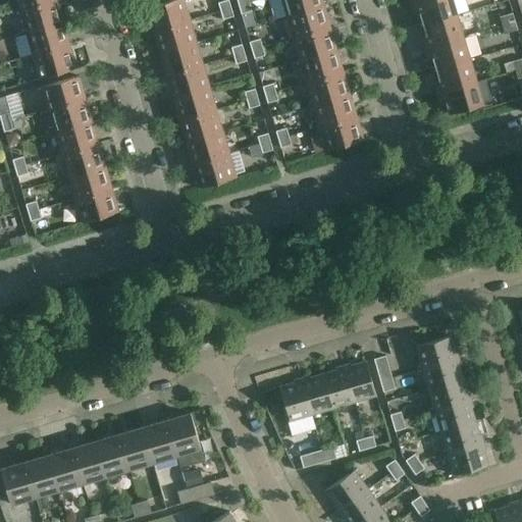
[(17,0),(20,10),(55,0),(54,0),(17,0)]
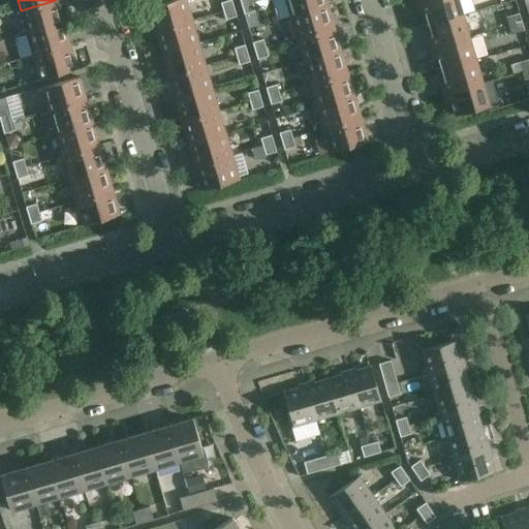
[(21,10),(28,33),(62,23),(56,0),(21,10)]
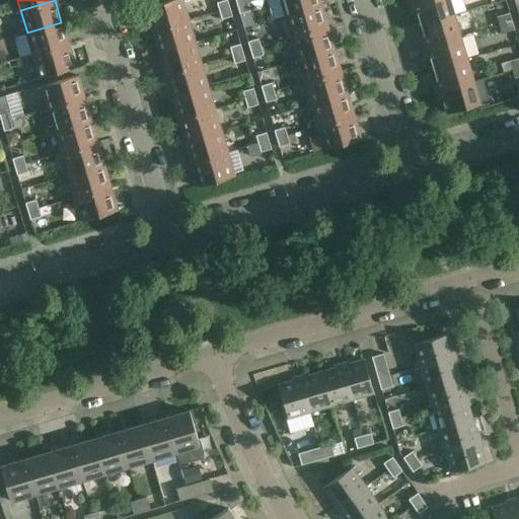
[(147,9),(153,30),(187,20),(180,0),(170,0),(145,8),(145,9),(147,9)]
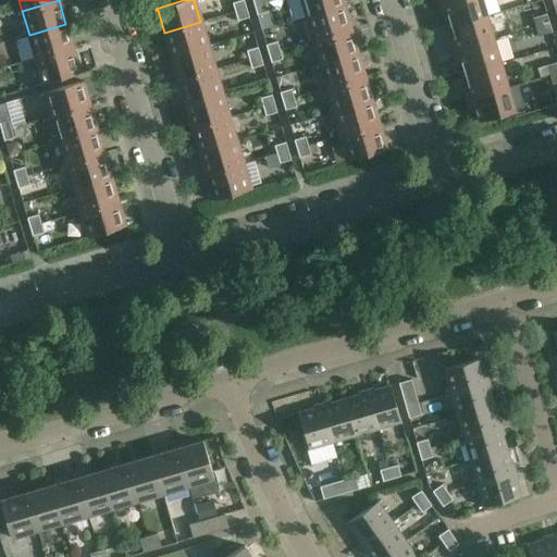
[(246,9),(243,0),(242,0),(232,3),(235,12),(246,9)]
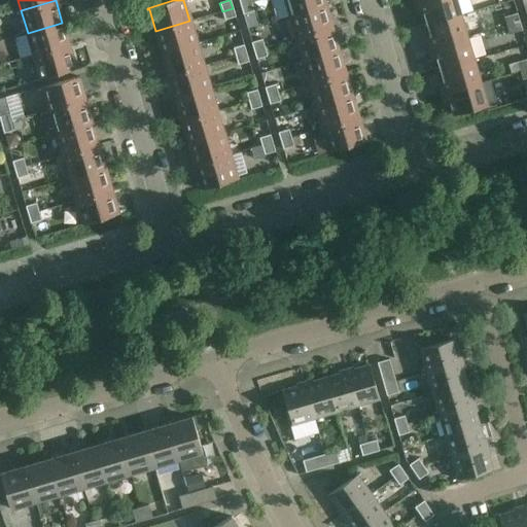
[(285,0),(290,15),(325,5),(322,0),(285,0)]
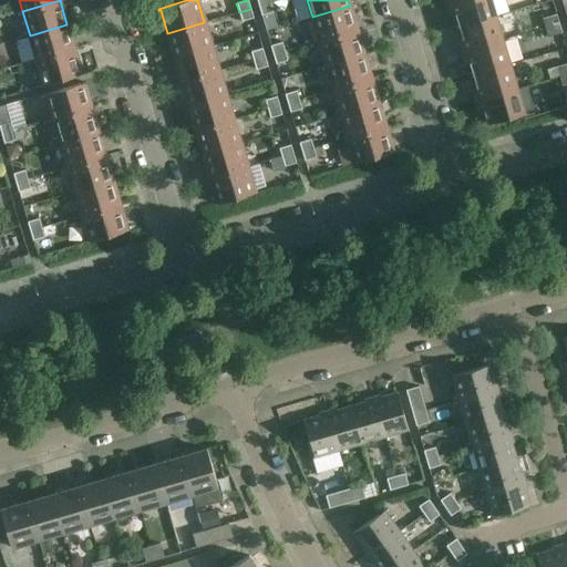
[(460,0),(451,2),(459,27),(496,16),(491,0),(460,0)]
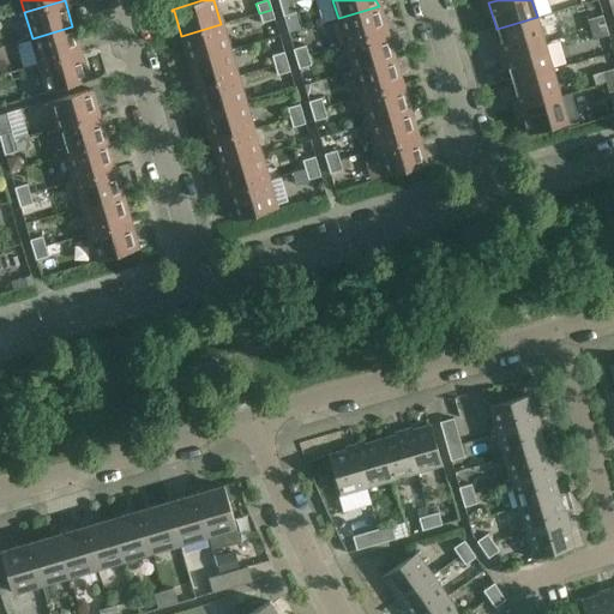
[(296,13),(293,4),(281,7),(283,17),(296,13)]
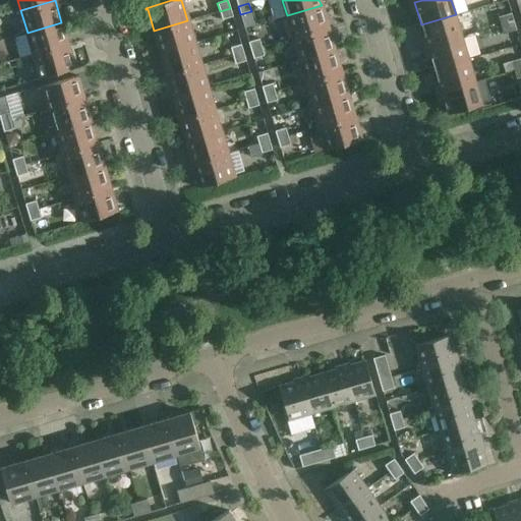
[(287,15),(293,38),(328,27),(322,5),(287,15)]
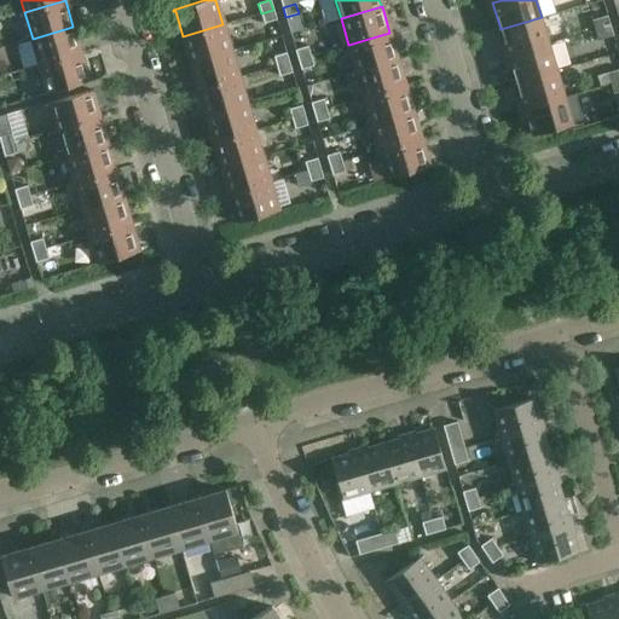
[(277,19),(273,10),(261,13),(264,23),(277,19)]
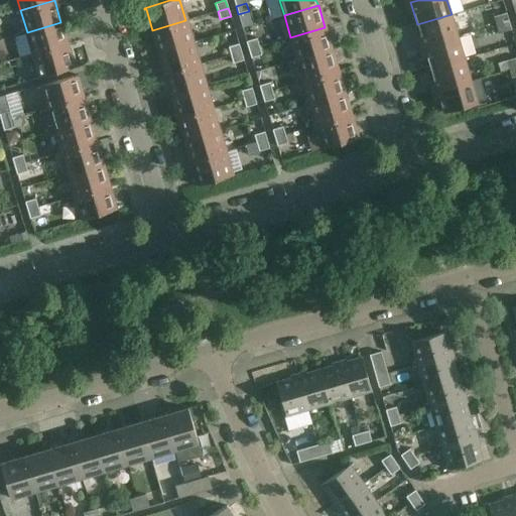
[(215,9),(187,16),(189,27),(217,21),(215,9)]
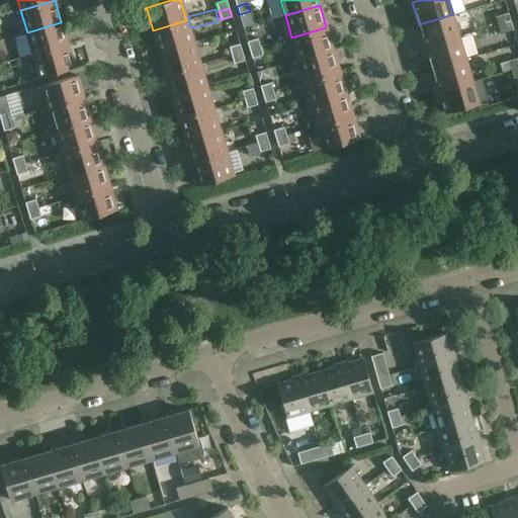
[(496,17),(498,25),(511,21),(508,13),(496,17)]
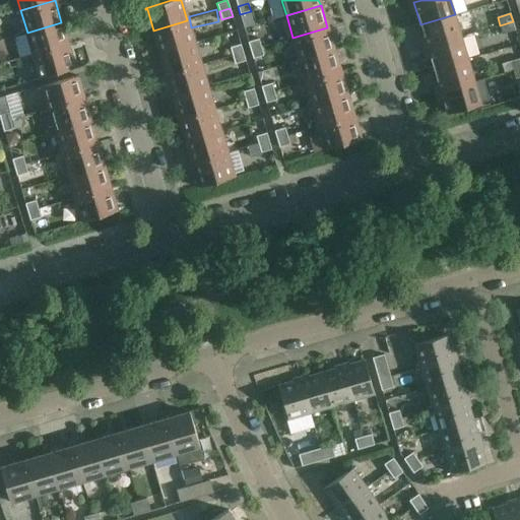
[(420,24),(427,47),(461,37),(455,14),(420,24)]
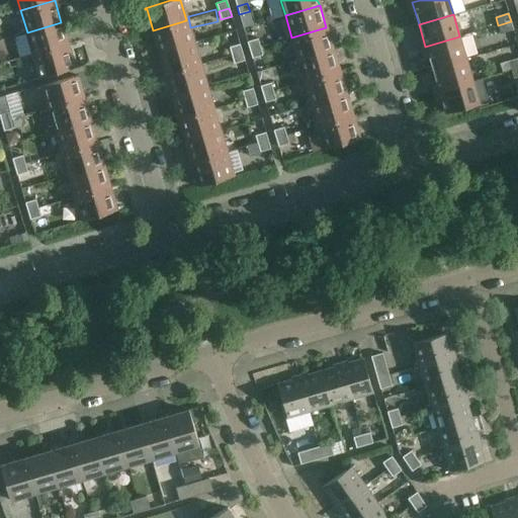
[(159,53),(193,42),(186,20),(153,30),(159,53)]
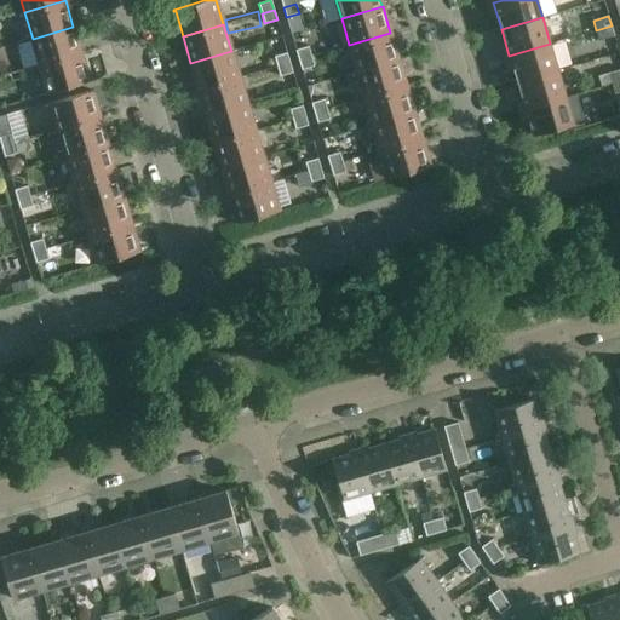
[(612,26),(596,30),(600,41),(614,36),(612,26)]
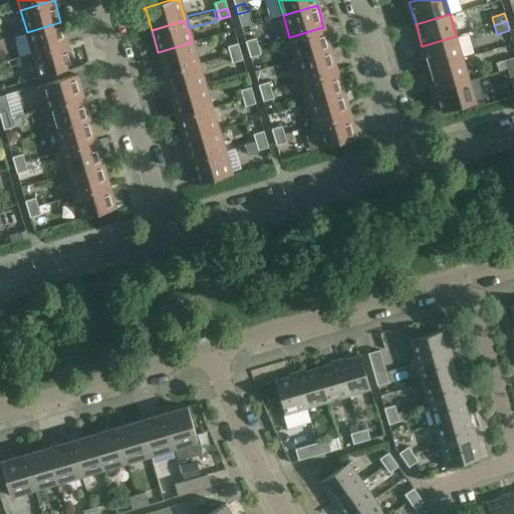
[(27,32),(33,54),(66,44),(60,22),(27,32)]
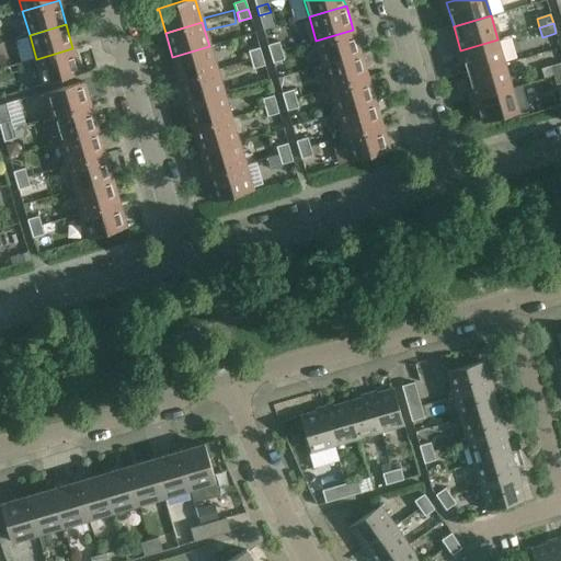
[(316,41),(323,65),(359,54),(353,30),(316,41)]
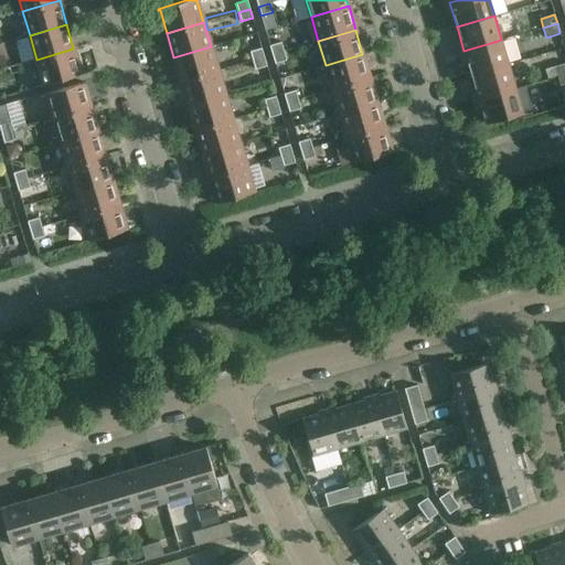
[(508,64),(501,40),(464,51),(471,75),(508,64)]
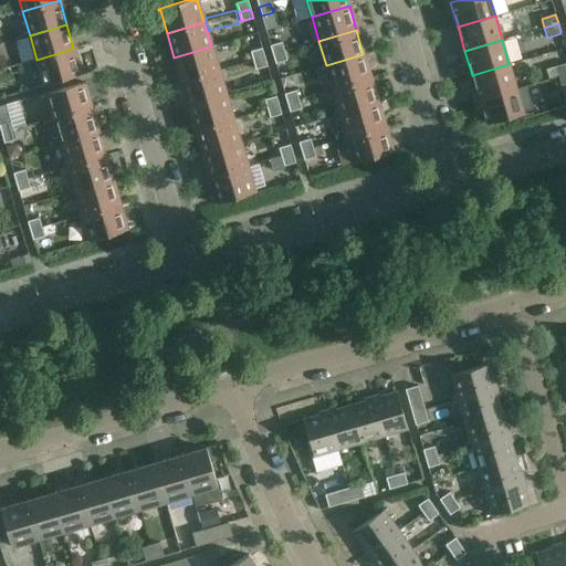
[(270,45),(273,54),(284,51),(282,42),(270,45)]
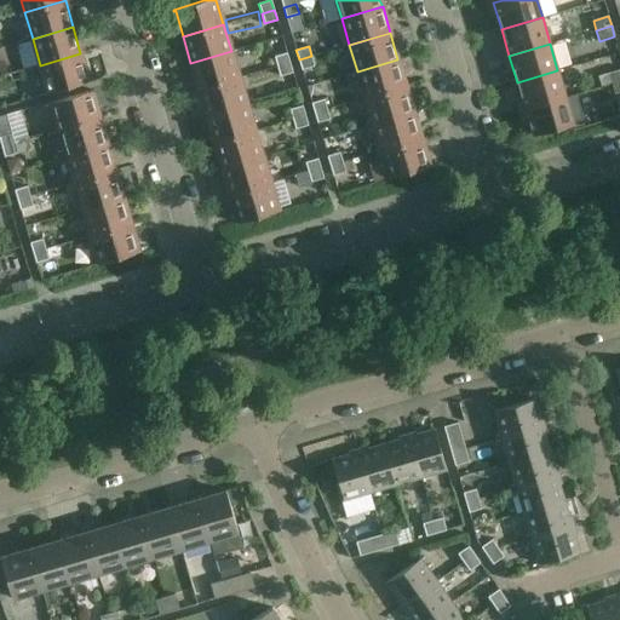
[(190,63),(199,90),(239,78),(231,51),(190,63)]
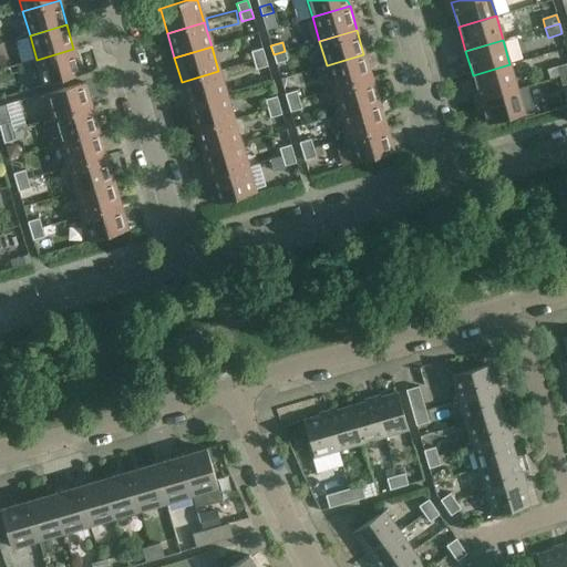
[(250,52),(254,61),(265,58),(263,48),(250,52)]
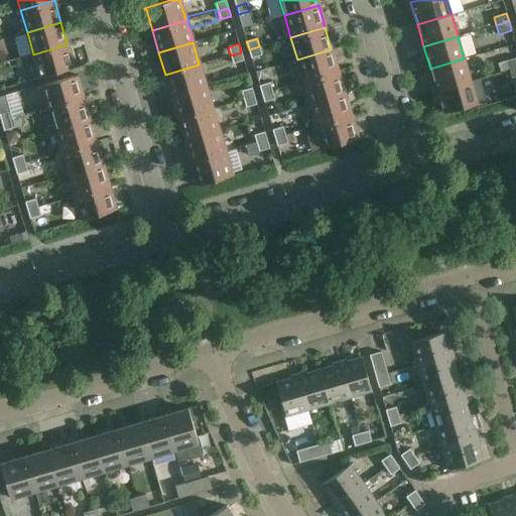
[(67,44),(33,54),(39,76),(38,76),(38,78),(75,68),(75,66),(74,66),(67,44)]
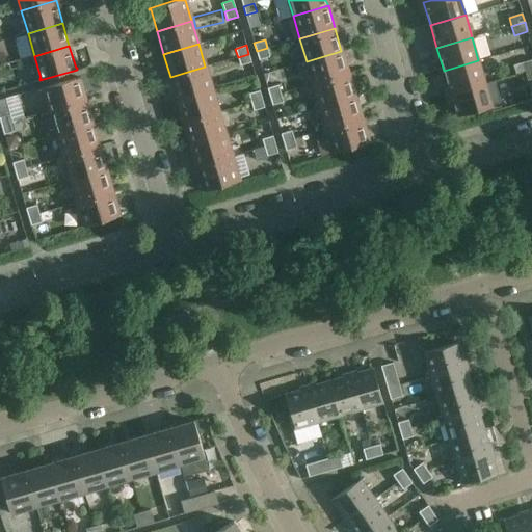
[(267,48),(257,51),(259,60),(270,57),(267,48)]
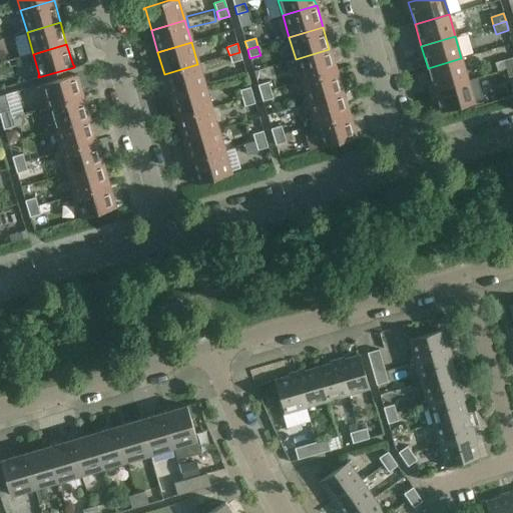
[(296,59),(302,81),(336,71),(329,49),(296,59)]
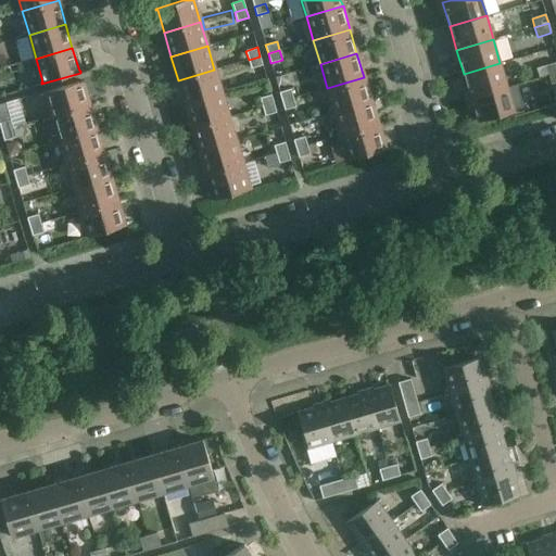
[(260,57),(249,60),(251,68),(263,65),(260,57)]
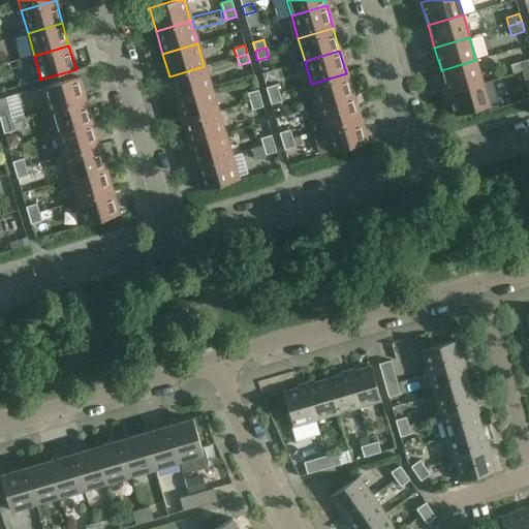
[(528,59),(519,63),(522,71),(528,68),(528,59)]
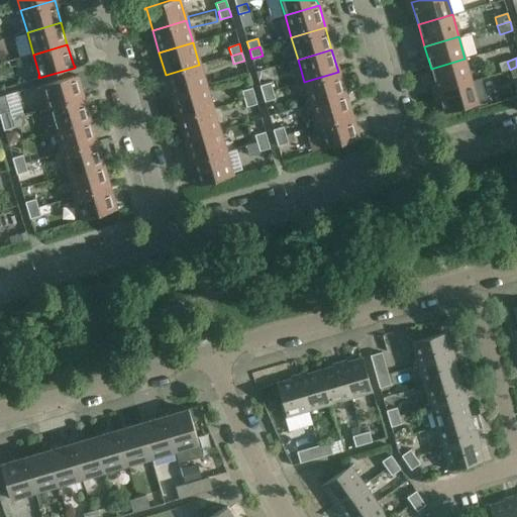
[(431,69),(437,91),(472,81),(464,59),(431,69)]
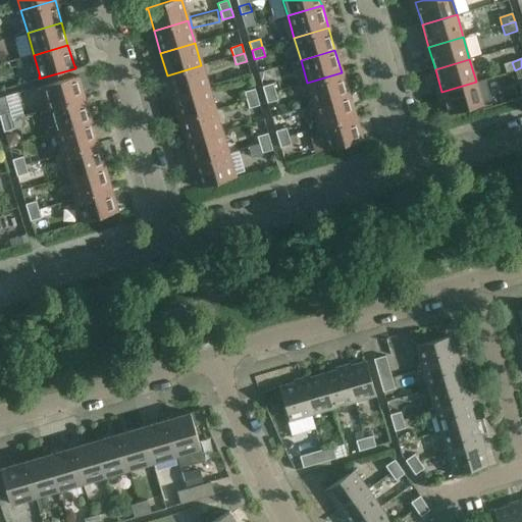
[(173,98),(208,88),(201,65),(167,75),(173,98)]
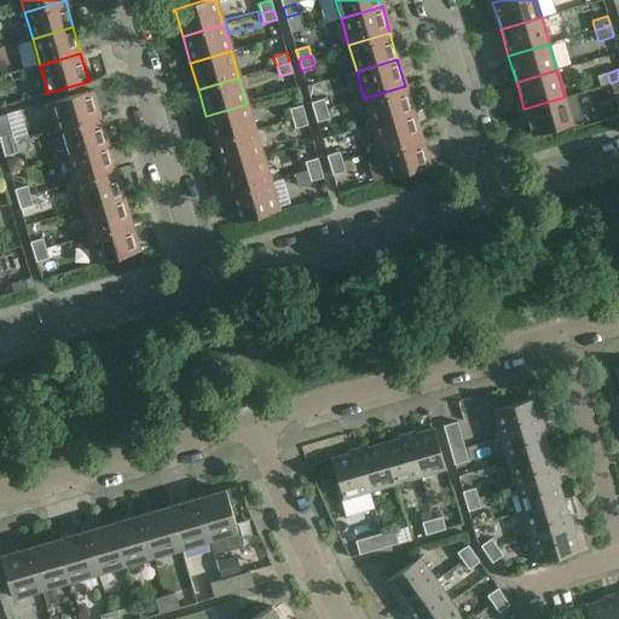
[(364,98),(372,125),(412,113),(405,86),(364,98)]
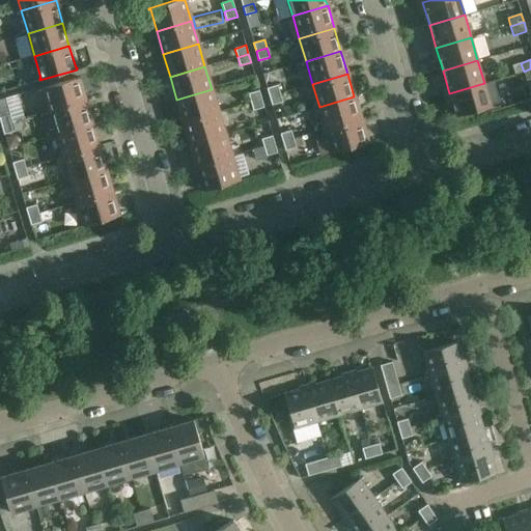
[(51,112),(85,102),(79,80),(80,79),(80,78),(43,88),(43,90),(44,89),(51,112)]
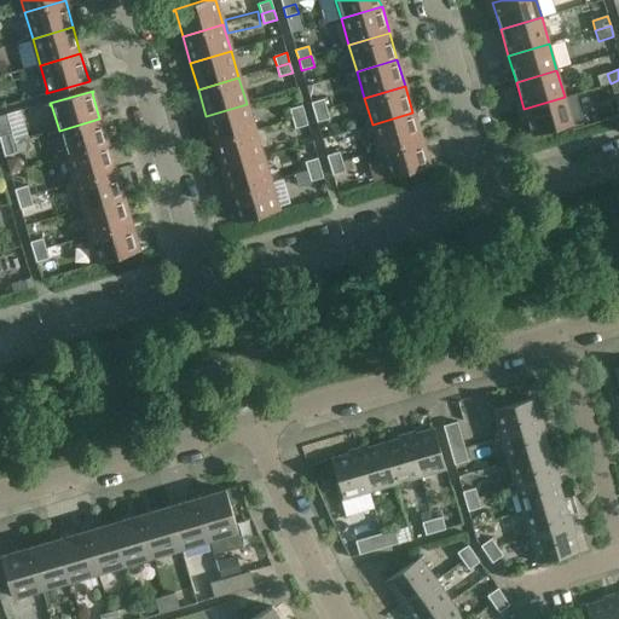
[(524,109),(527,121),(532,136),(573,123),(572,122),(583,120),(576,94),(565,98),(565,97),(524,109)]
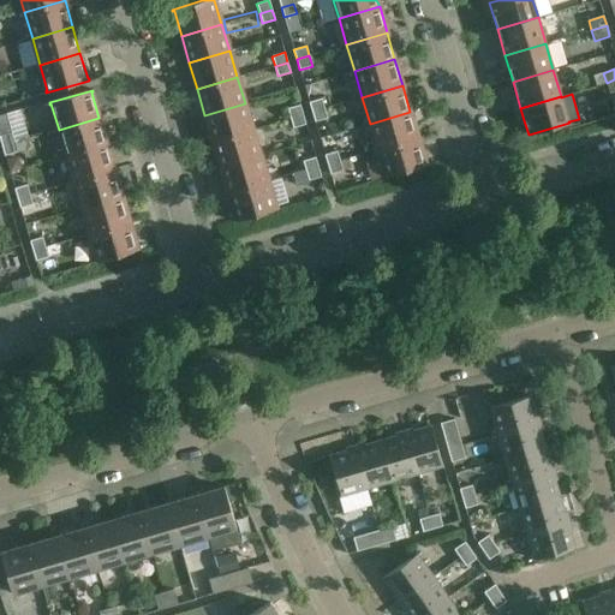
[(322,99),(309,102),(311,112),(324,108),(322,99)]
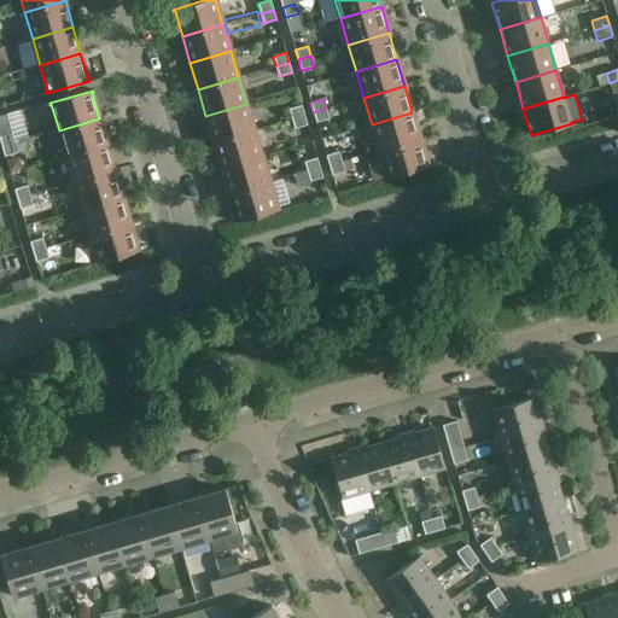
[(205,116),(214,143),(254,130),(246,104),(205,116)]
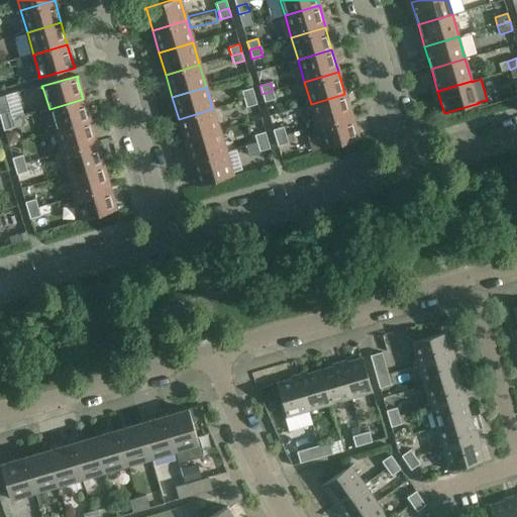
[(241,91),(244,99),(254,96),(252,88),(241,91)]
